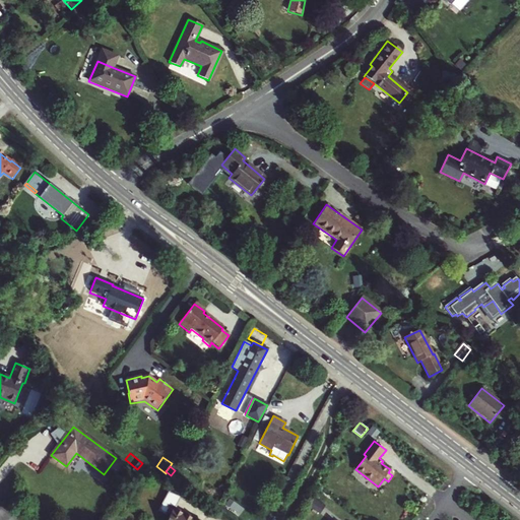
[(181,498),(169,491),(158,510),(169,516),(167,519),(196,519),(175,509),(181,498)]
